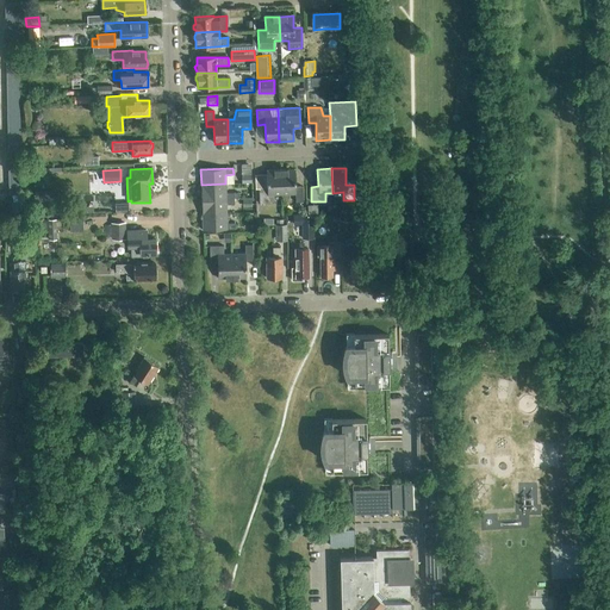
[(280,170),(281,194),(296,194),(296,203),(303,203),(303,187),(296,187),(294,169),(280,170)]
